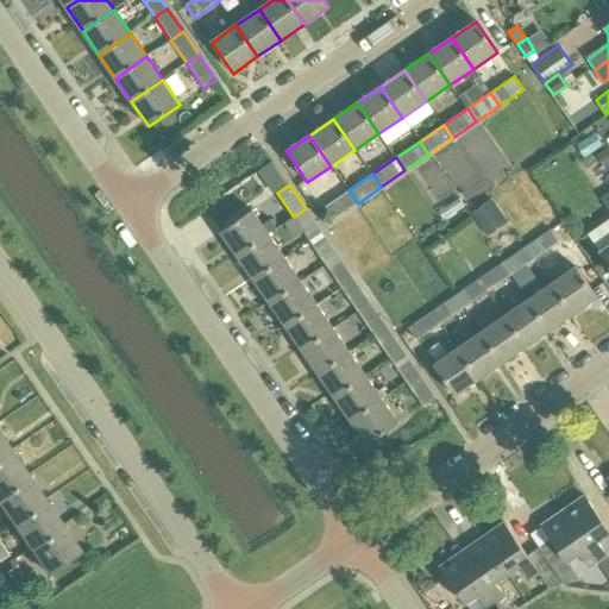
[(334,219),(358,203),(349,190),(325,206),(334,219)]
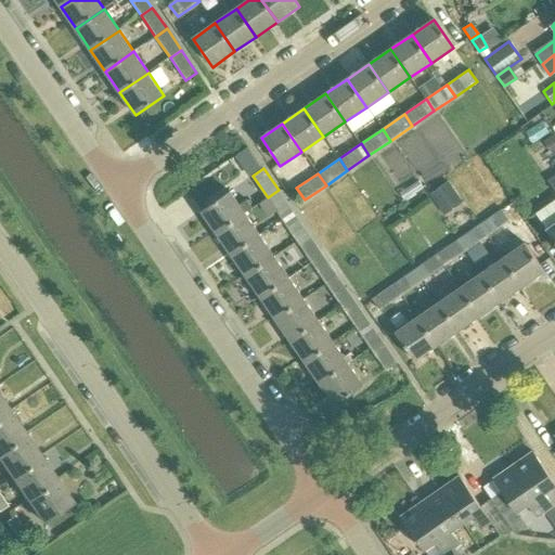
[(430,194),(446,216),(464,203),(450,181),(430,194)]
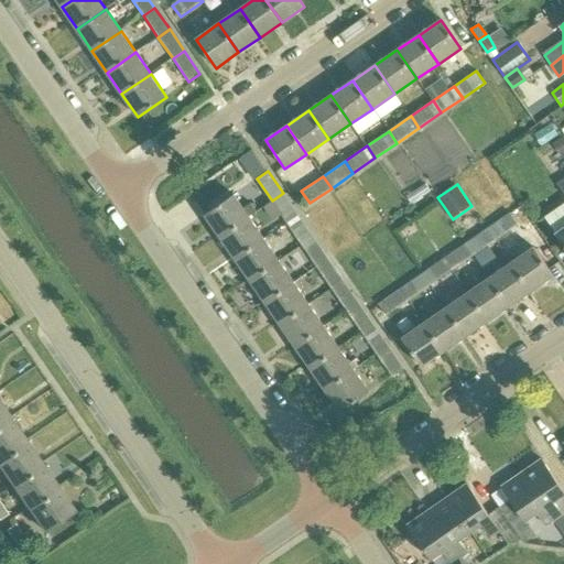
[(283,193),(272,201),(286,223),(299,215),(283,193)]
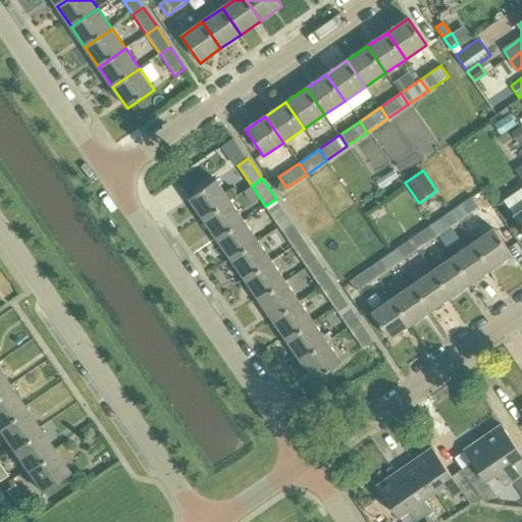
[(190,199),(204,219),(230,201),(216,180),(190,199)]
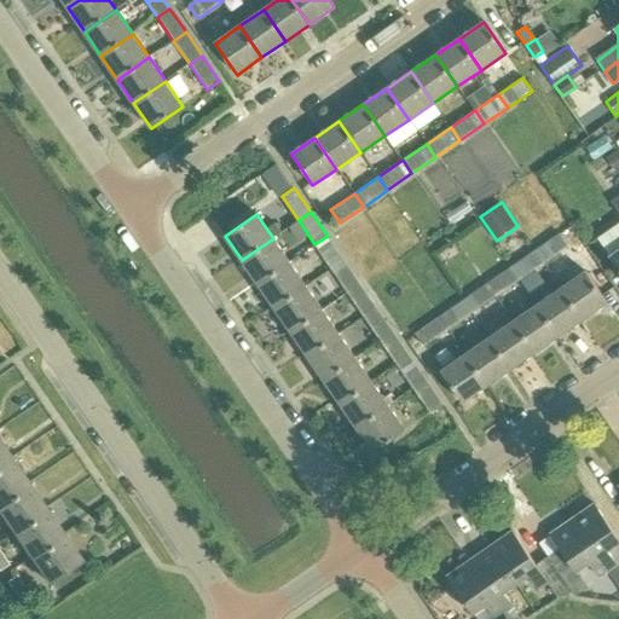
[(560,235),(536,252),(545,264),(570,248),(560,235)]
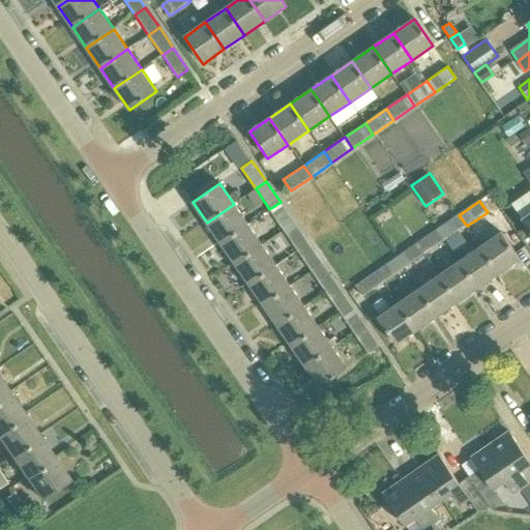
[(284,230),(294,223),(281,202),(269,209),(284,230)]
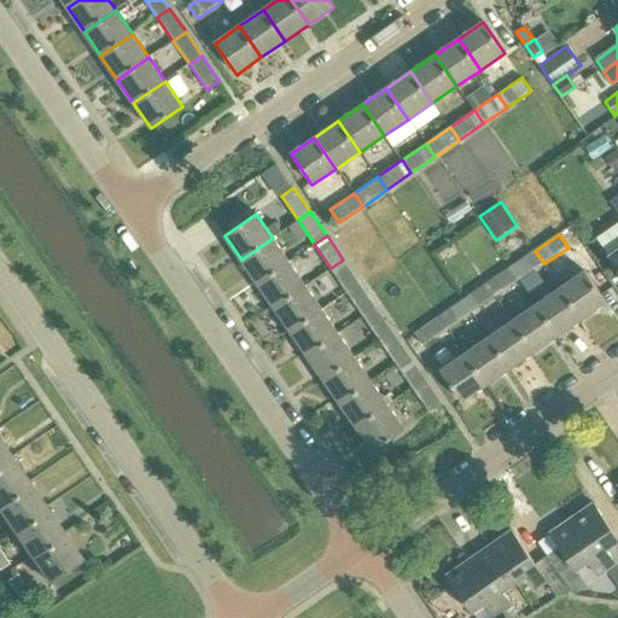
[(242,260),(257,284),(289,262),(273,238),(242,260)]
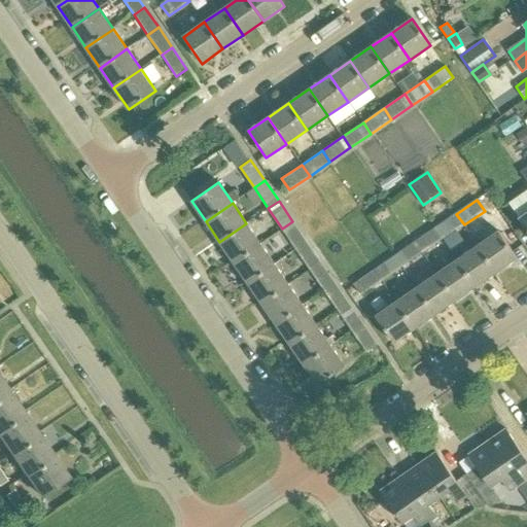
[(456,214),(435,227),(444,239),(464,224),(456,214)]
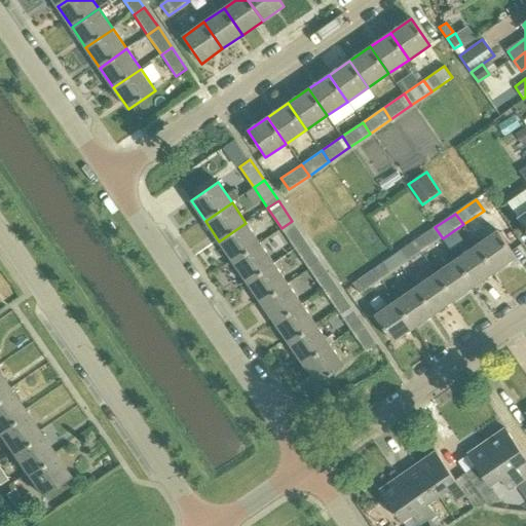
[(295,249),(306,241),(292,221),(282,228),(295,249)]
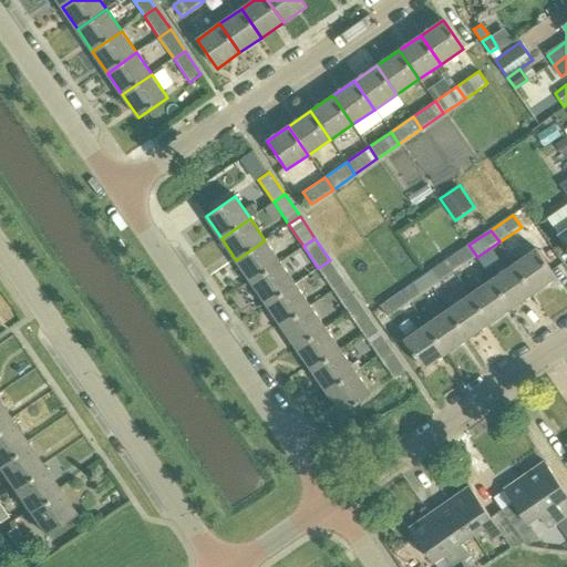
[(236,260),(251,282),(280,263),(265,240),(236,260)]
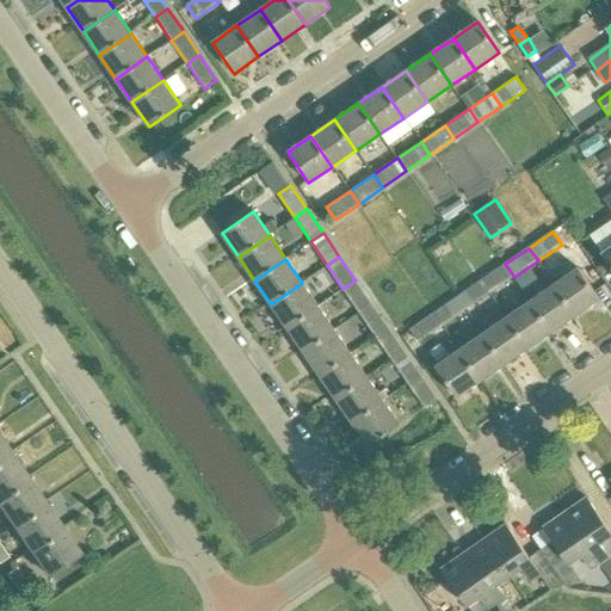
[(514,277),(505,264),(481,281),(491,294),(514,277)]
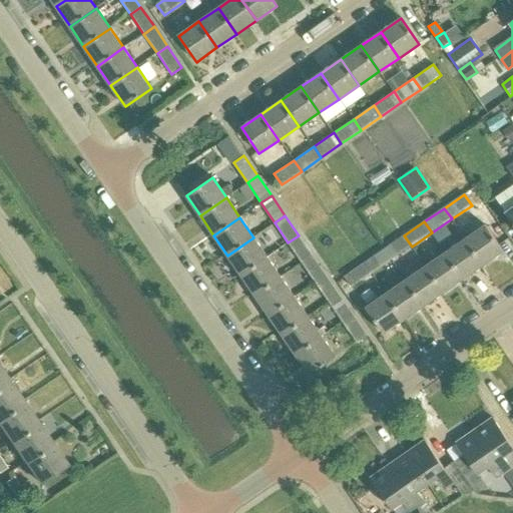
[(464,239),(482,266),(502,251),(484,225),(464,239)]
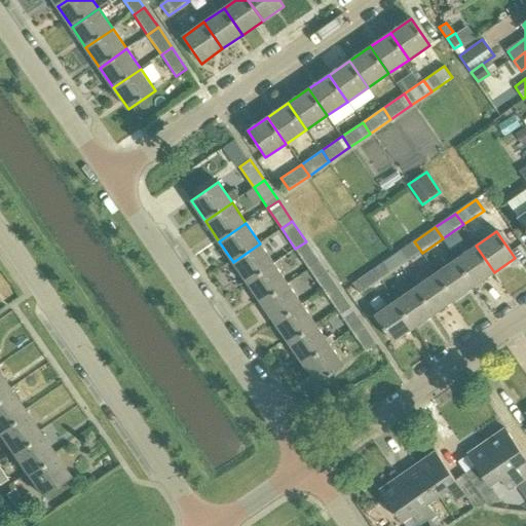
[(306,241),(295,249),(309,269),(320,262),(306,241)]
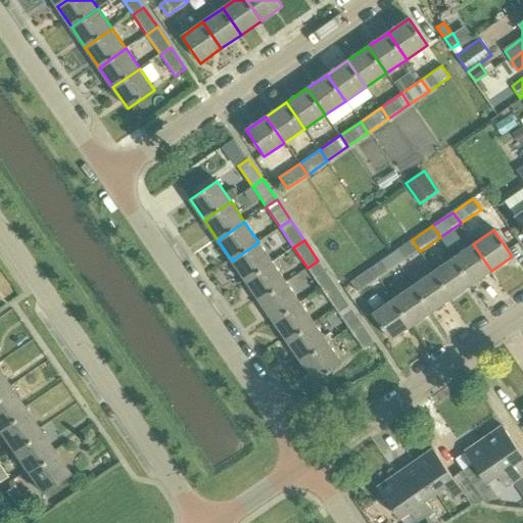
[(412,240),(392,254),(399,265),(420,251),(412,240)]
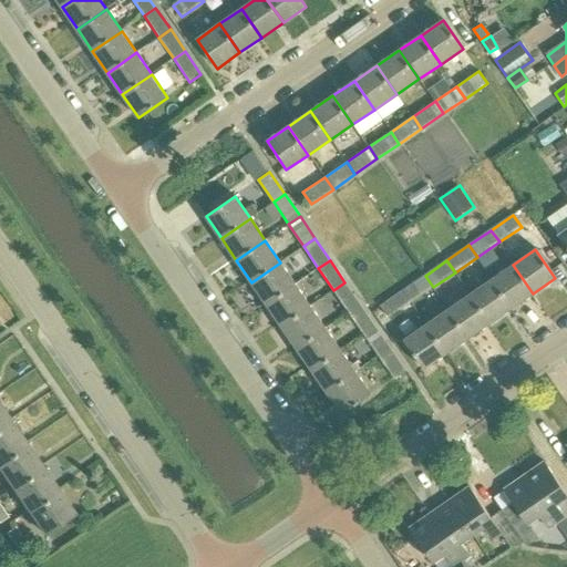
[(251,282),(267,303),(296,284),(280,263),(251,282)]
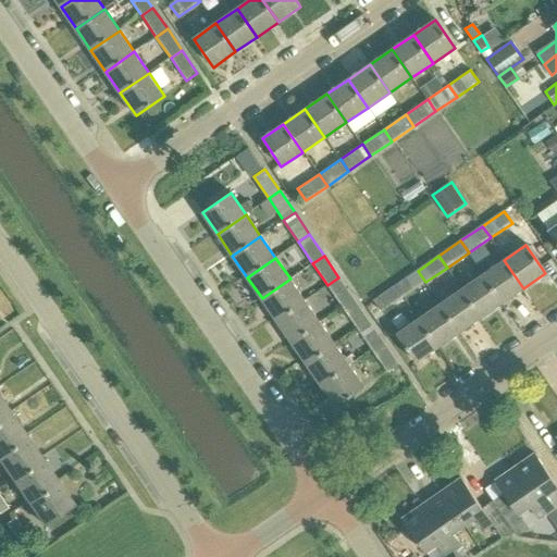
[(482,275),(502,302),(523,288),(504,260),(482,275)]
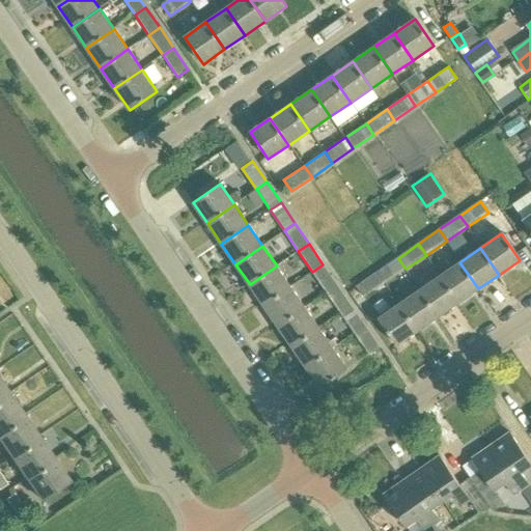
[(398,258),(378,272),(385,283),(406,269),(398,258)]
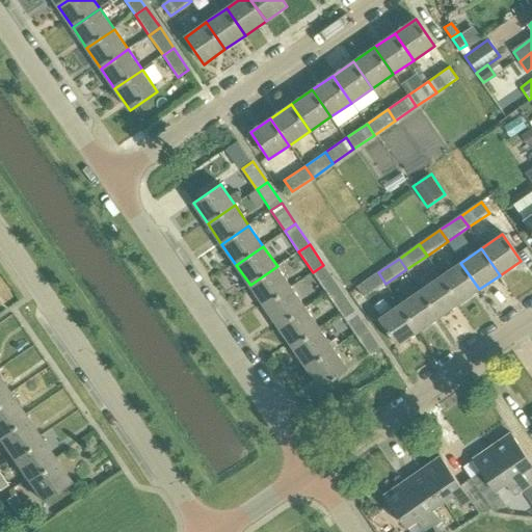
[(441,276),(458,303),(479,289),(460,263),(441,276)]
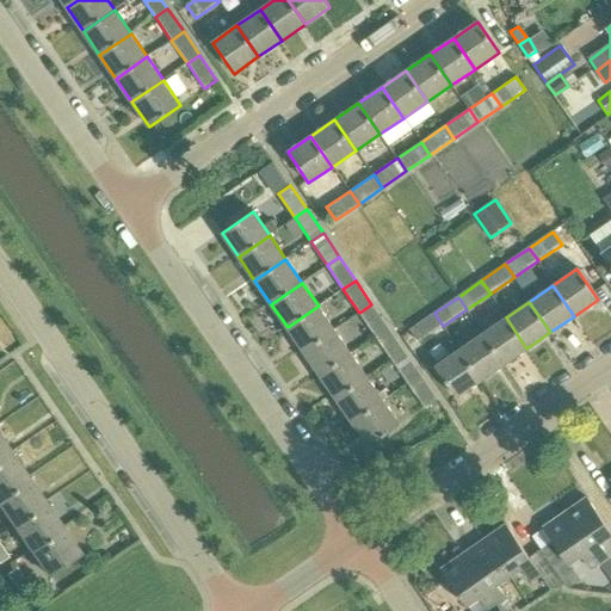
[(371,304),(359,313),(375,337),(388,328),(371,304)]
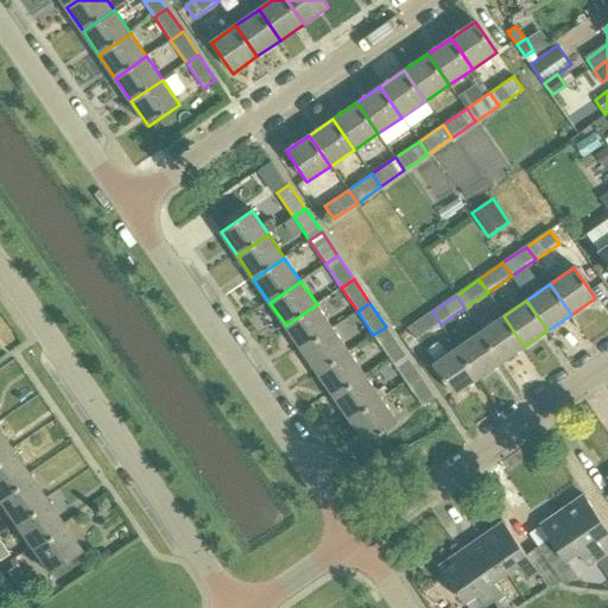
[(286,325),(302,349),(333,328),(317,304),(286,325)]
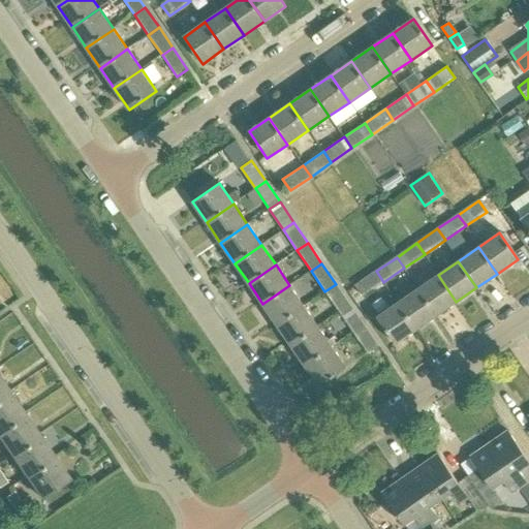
[(376,271),(355,285),(363,297),(383,282),(376,271)]
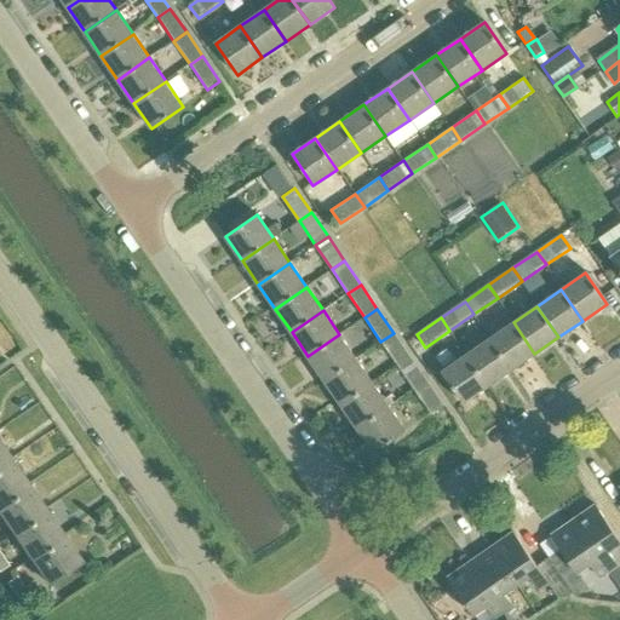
[(489,339),(511,369),(534,354),(514,322),(489,339)]
